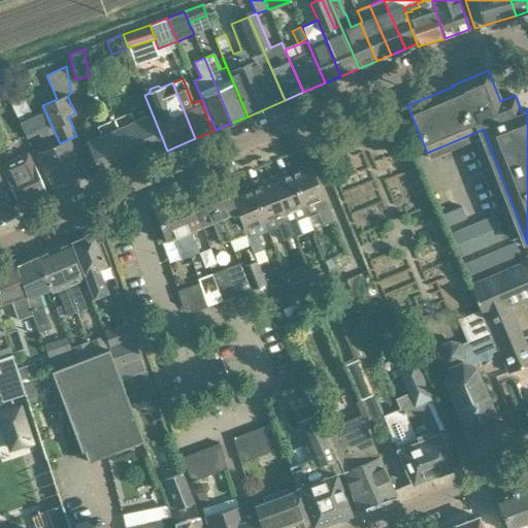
[(33,117),(21,87),(6,94),(19,123),(33,117)]
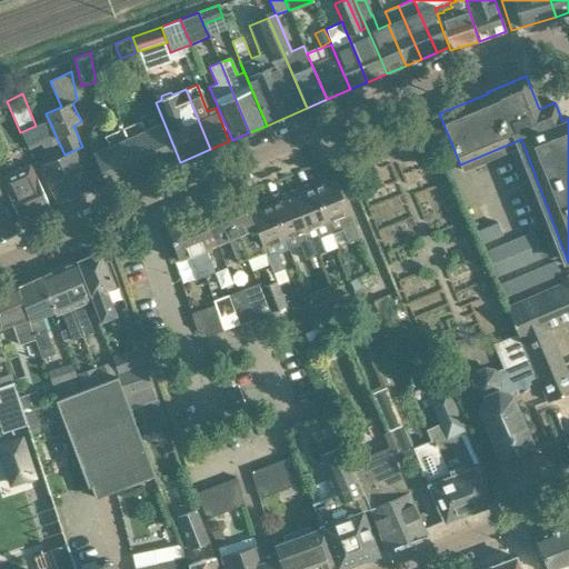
[(36,126),(20,132),(29,150),(41,145),(43,149),(59,142),(49,120),(36,126)]
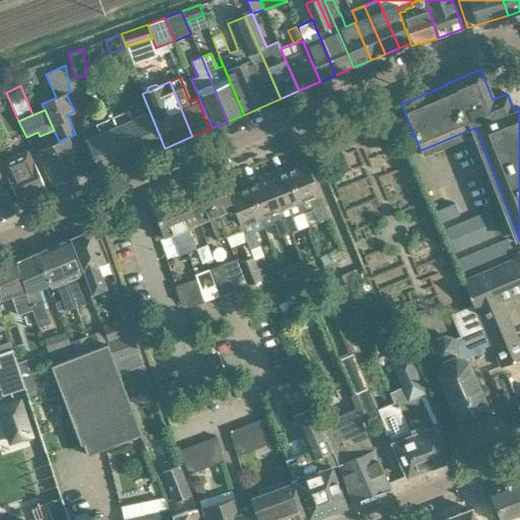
[(128,111),(113,117),(116,126),(110,129),(123,160),(159,145),(146,114),(132,120),(128,111)]
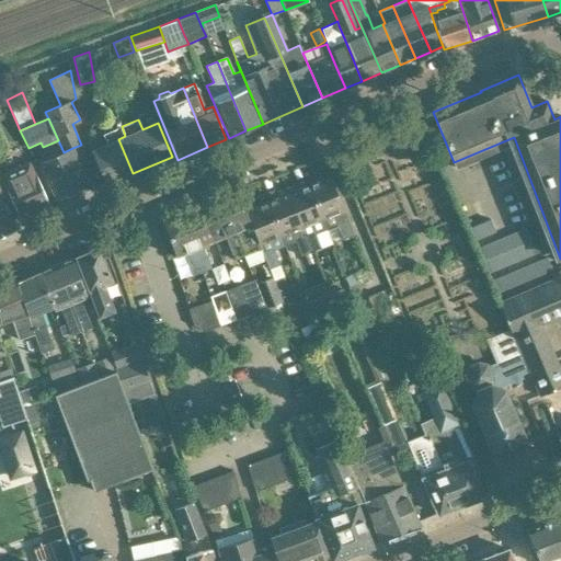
[(93,150),(105,179),(107,184),(133,173),(118,139),(125,136),(122,126),(103,135),(107,144),(93,150)]
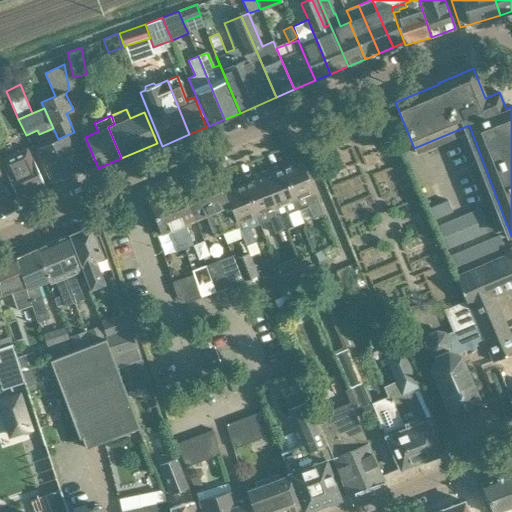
[(58,139),(52,142),(37,148),(44,164),(52,182),(52,183),(67,176),(82,169),(66,135),(58,139)]
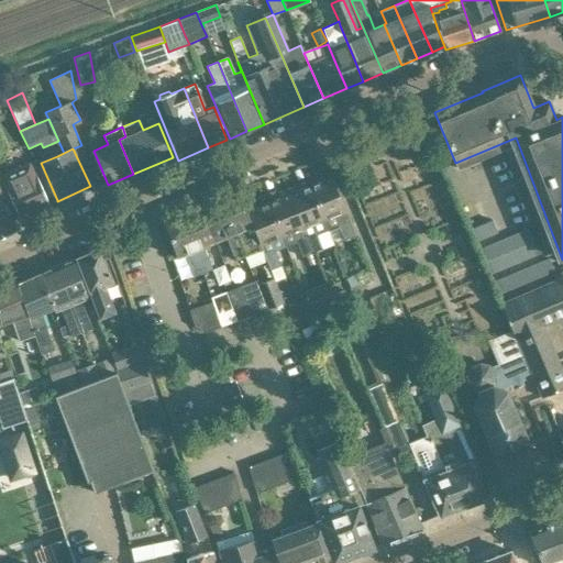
[(30,162),(0,176),(6,189),(19,218),(50,205),(36,175),(36,176),(30,162)]
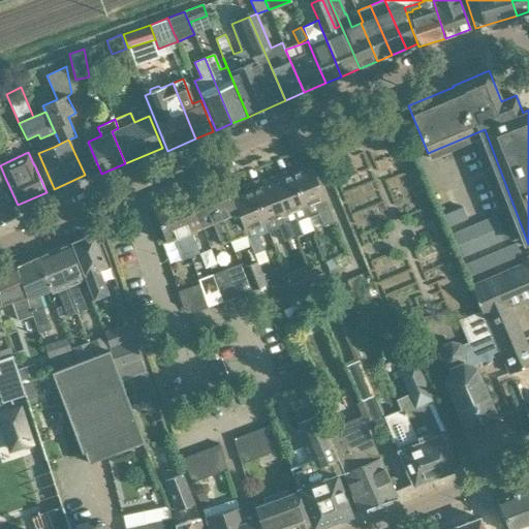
[(303,170),(292,176),(308,216),(318,212),(323,226),(334,222),(310,162),(301,165),(303,170)]
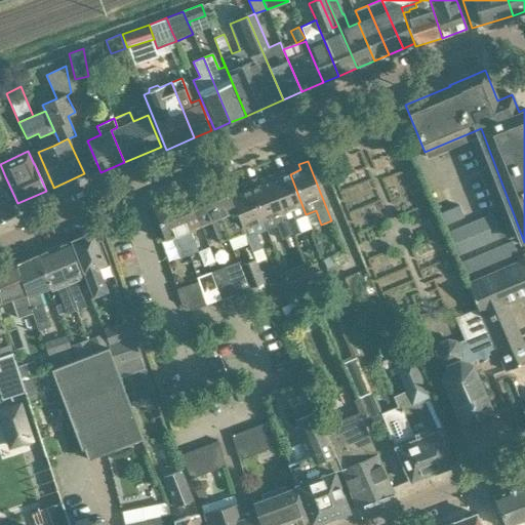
[(277,172),(268,176),(291,236),(301,233),(295,218),(306,214),(290,174),(279,178),(277,172)]
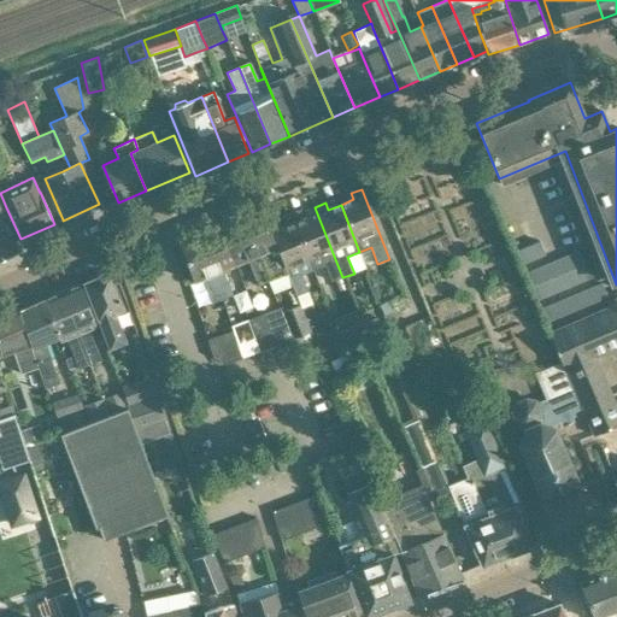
[(262,207),(241,216),(268,282),(269,281),(275,294),(293,287),(287,274),(269,225),(262,207)]
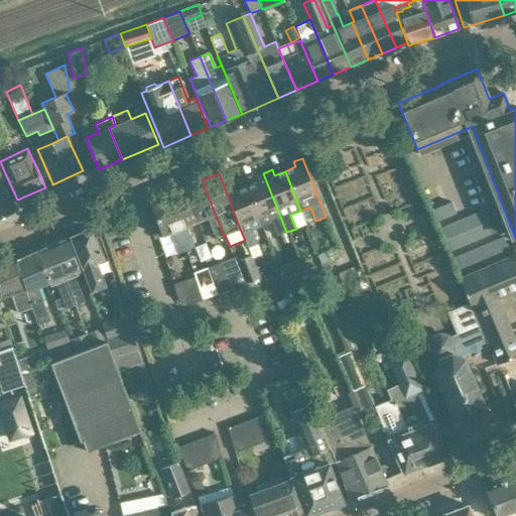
[(257,181),(246,185),(262,226),(272,222),(277,236),(286,232),(263,173),(255,176),(257,181)]
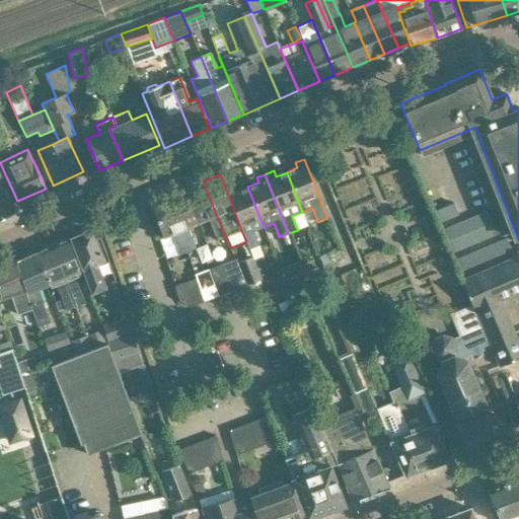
[(0,175),(0,219),(16,213),(0,175)]
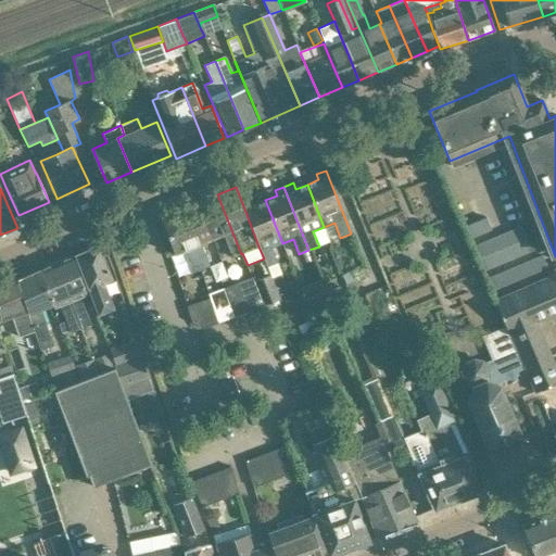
[(217,194),(198,203),(212,238),(222,234),(232,257),(241,254),(217,194)]
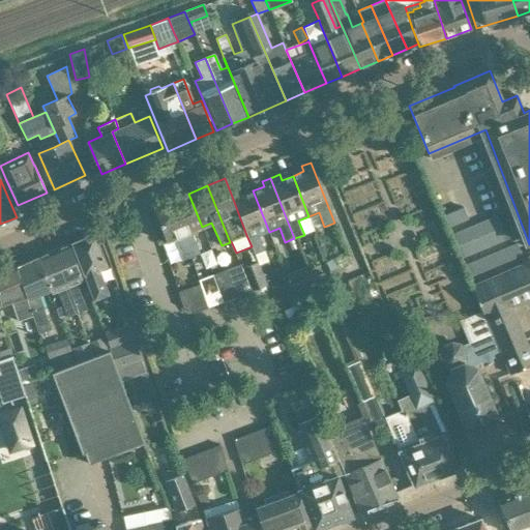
[(240,189),(231,194),(246,235),(252,246),(255,255),(265,251),(259,236),(269,232),(253,190),(242,195),(240,189)]
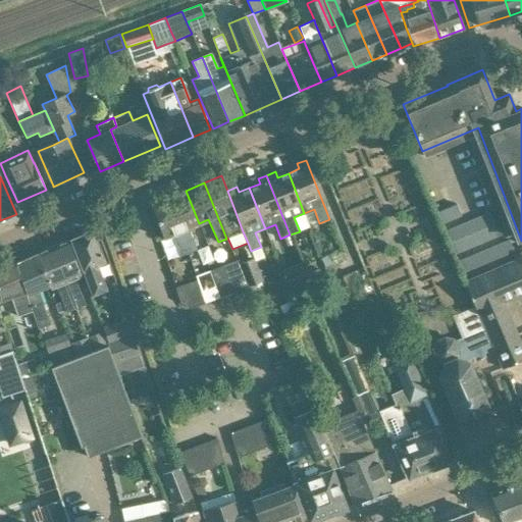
[(186,191),(166,199),(188,254),(197,250),(188,227),(199,223),(186,191)]
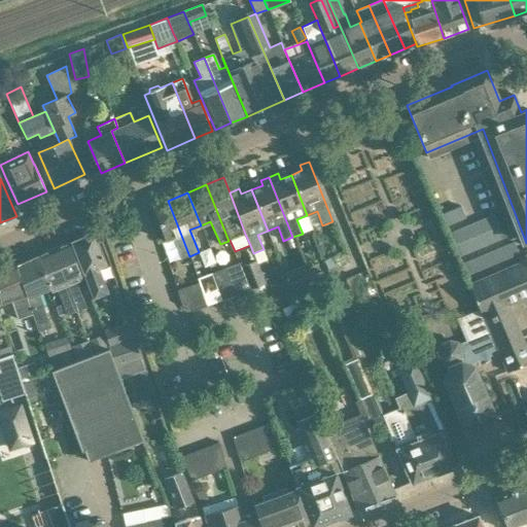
[(168,201),(152,207),(166,241),(173,238),(181,259),(189,256),(168,201)]
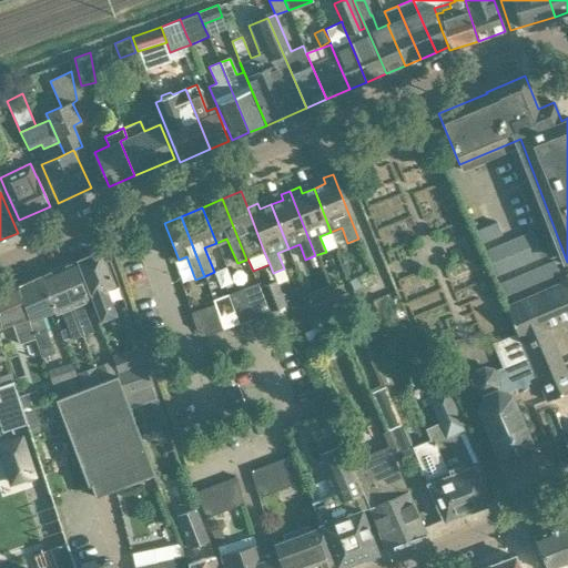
[(498,220),(490,223),(496,236),(503,233),(498,220)]
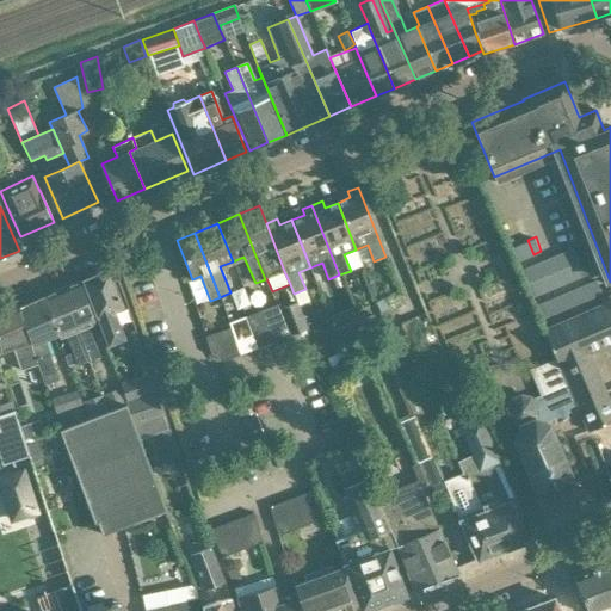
[(534,254),(528,240),(519,244),(525,258),(534,254)]
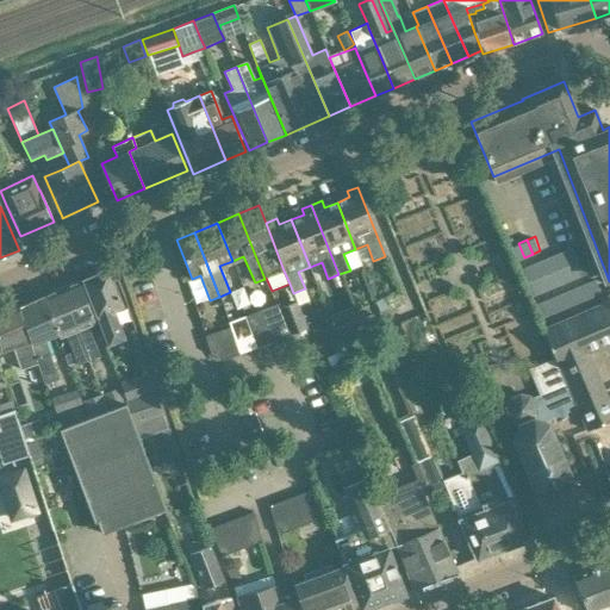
[(524,257),(518,243),(510,247),(516,260),(524,257)]
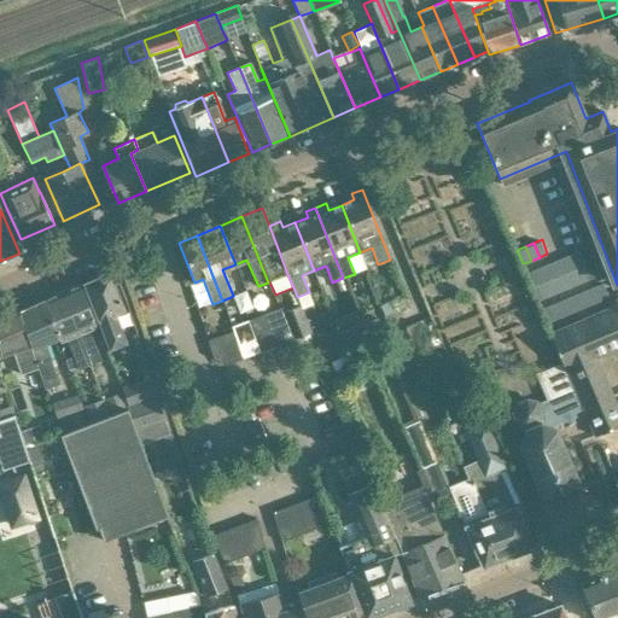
[(579,251),(572,255),(578,268),(586,264),(579,251)]
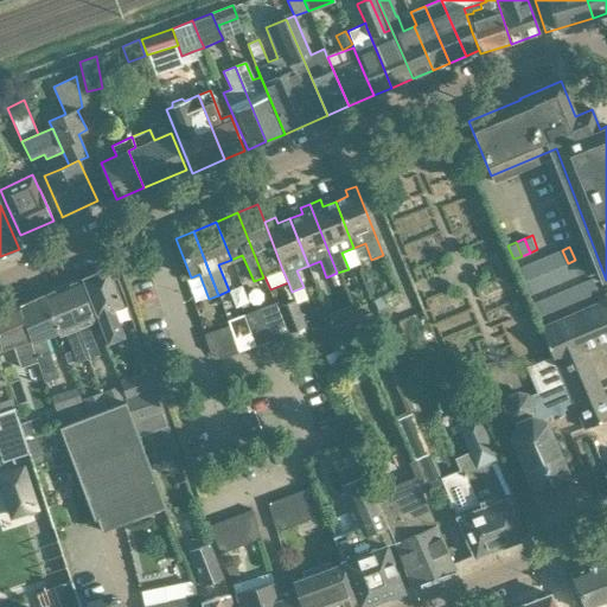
[(562,250),(555,253),(560,266),(568,263),(562,250)]
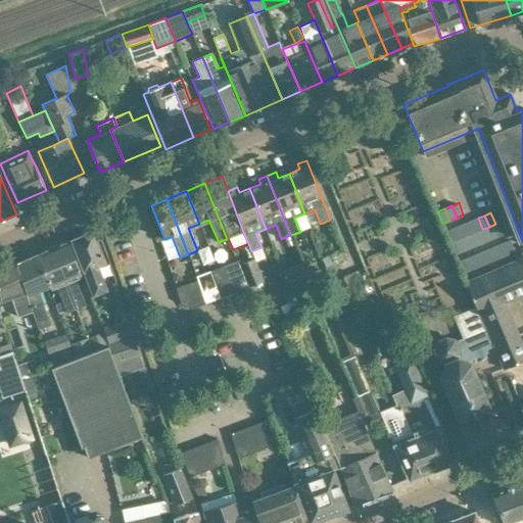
[(478,218),(471,221),(476,232),(482,229),(478,218)]
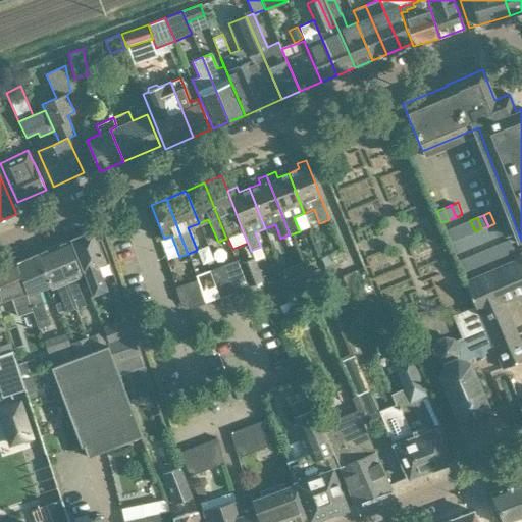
[(470,220),(464,222),(469,233),(475,231),(470,220)]
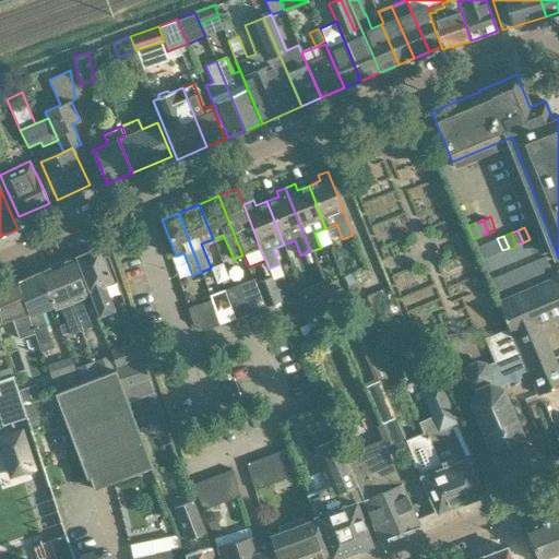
[(497,238),(490,240),(496,253),(502,250),(497,238)]
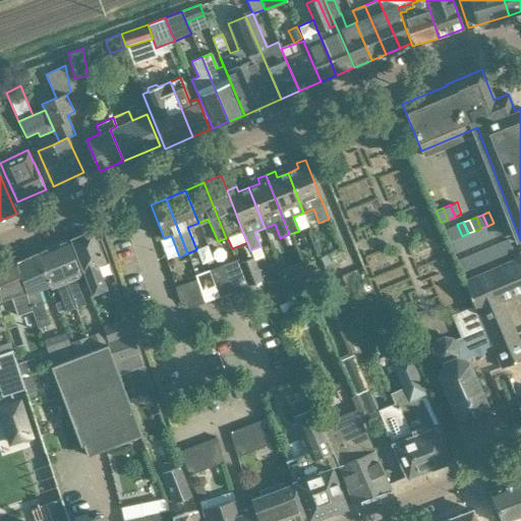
[(494,223),(487,226),(491,237),(498,234),(494,223)]
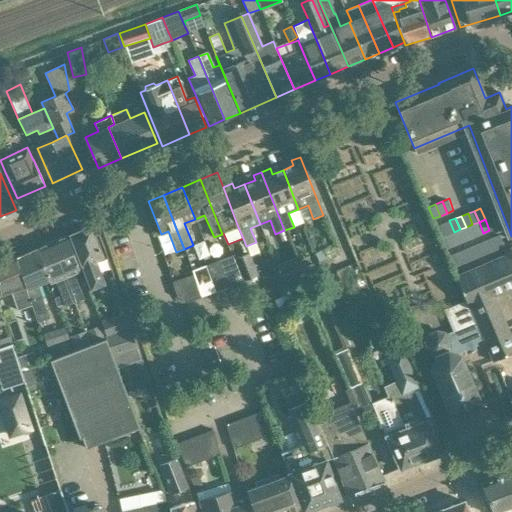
[(449,220),(443,223),(447,234),(454,232),(449,220)]
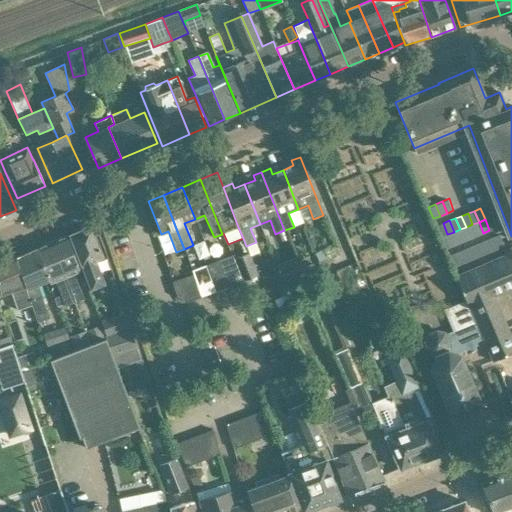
[(472,224),(477,235),(483,233),(479,222),(472,224)]
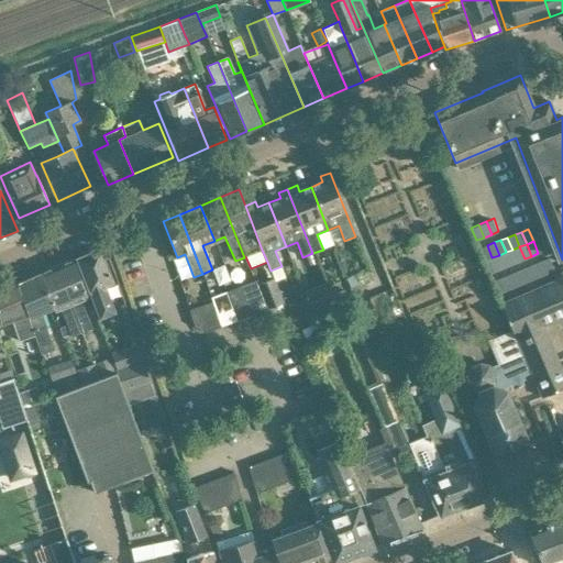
[(487,245),(479,247),(485,260),(492,257),(487,245)]
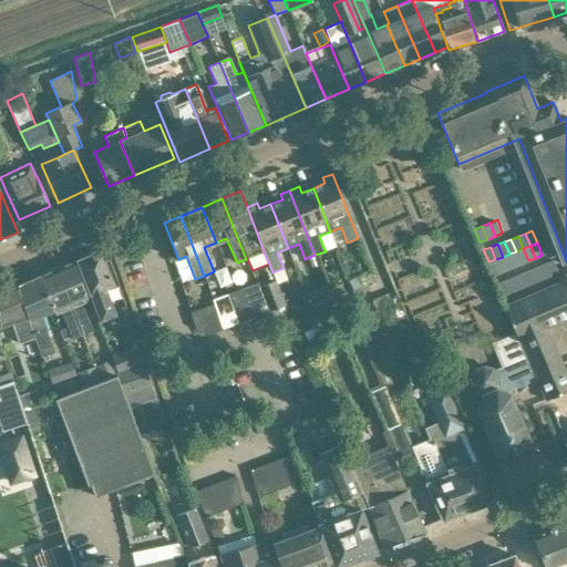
[(516,251),(522,264),(528,260),(523,248),(516,251)]
